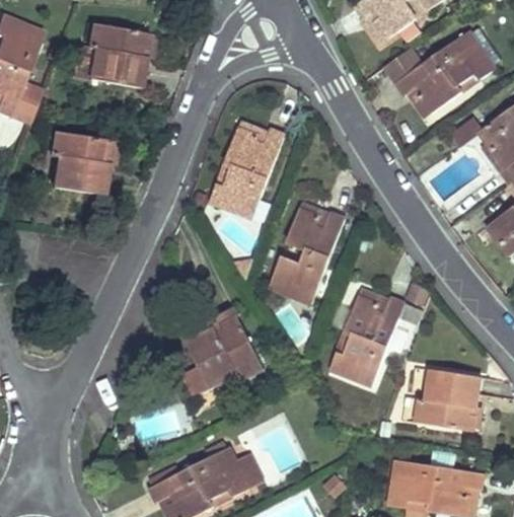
[(386,39),(441,0),(361,0),(355,5),(364,18),(378,8),(378,9),(382,13),(372,20),(374,22),(384,37),(386,39)]
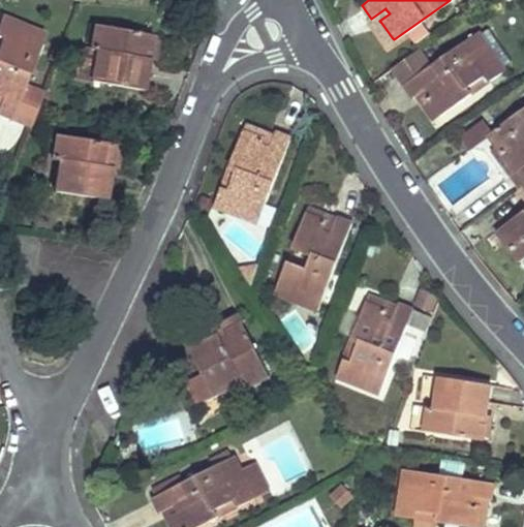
[(466,14),(476,7),(471,0),(461,7),(466,14)]
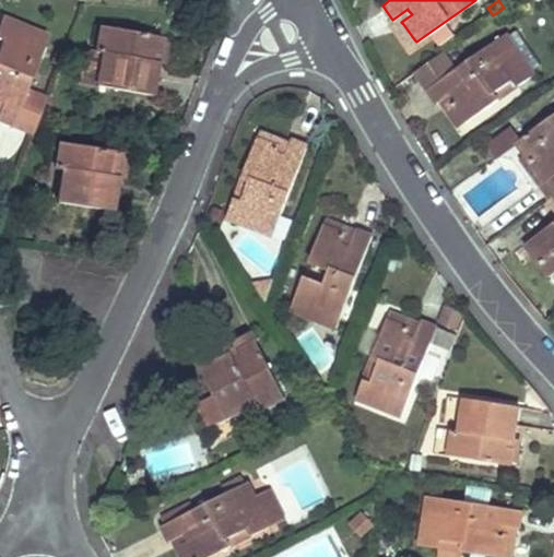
[(403,24),(401,22),(412,14),(408,10),(408,9),(392,20),(410,45),(416,42),(414,39),(403,24)]
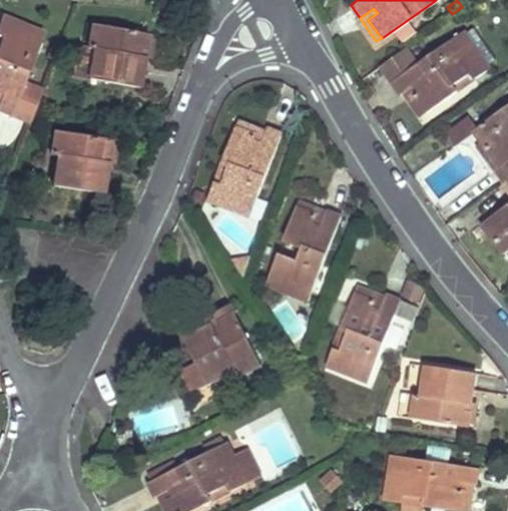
[(22,79),(41,30),(0,14),(0,90),(0,107),(9,111),(26,118),(39,86),(22,79)]
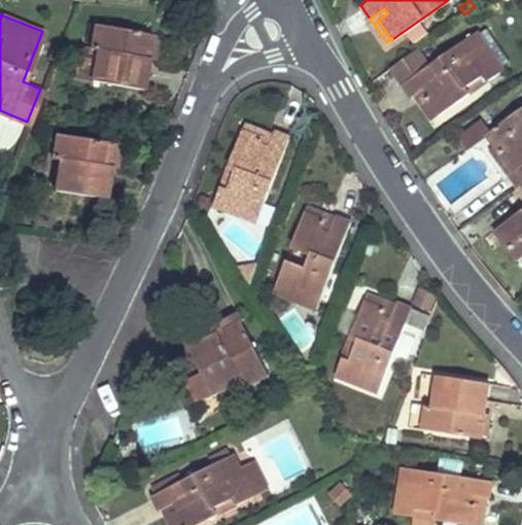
[(146,48),(148,32),(90,21),(85,46),(93,47),(88,77),(88,78),(139,86),(144,56),(137,55),(138,47),(145,48),(146,48)]
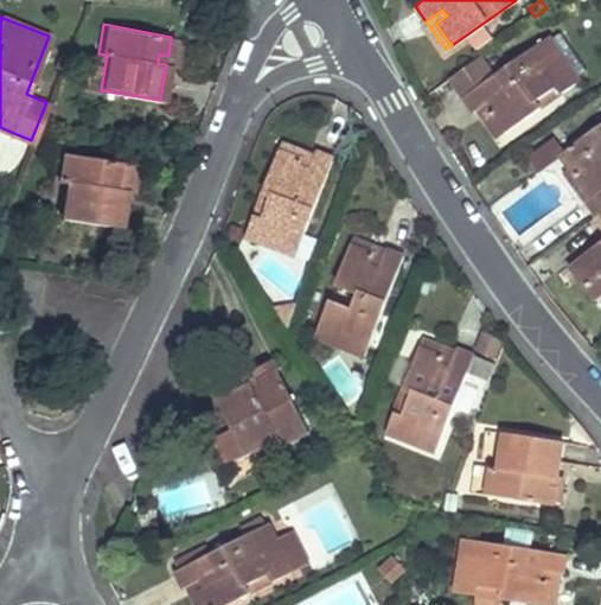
[(538,107),(534,101),(532,100),(555,84),(561,91),(579,78),(547,36),(491,75),(478,58),(449,78),(461,96),(472,110),(474,109),(477,108),(488,100),(488,99),(494,106),(487,110),(488,113),(503,133),(538,107)]
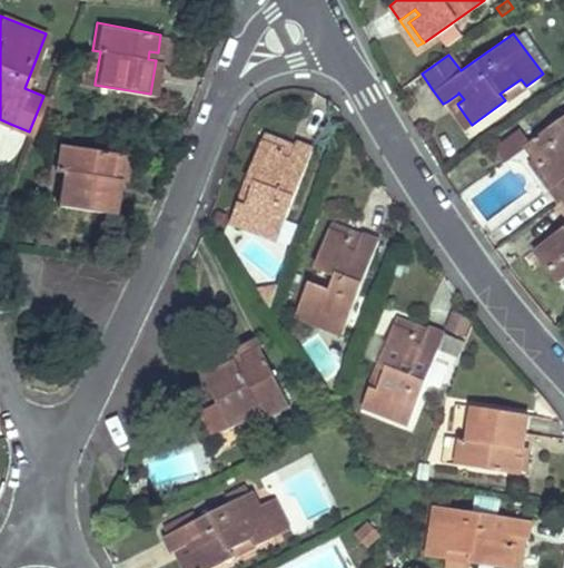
[(95,84),(100,51),(92,50),(82,48),(76,81),(95,85),(95,84)]
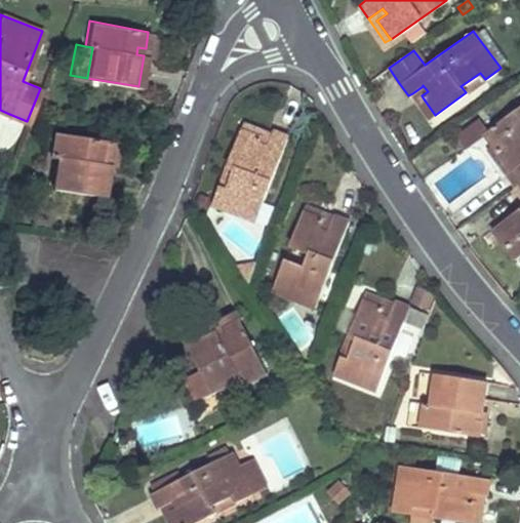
[(466,92),(485,79),(480,73),(461,86),(462,87),(466,92)]
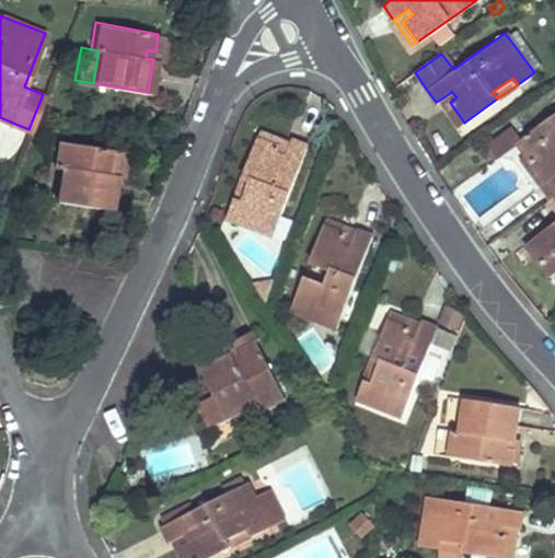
[(451,104),(450,102),(457,97),(451,91),(451,92),(440,100),(438,101),(458,127),(464,123),(451,104)]
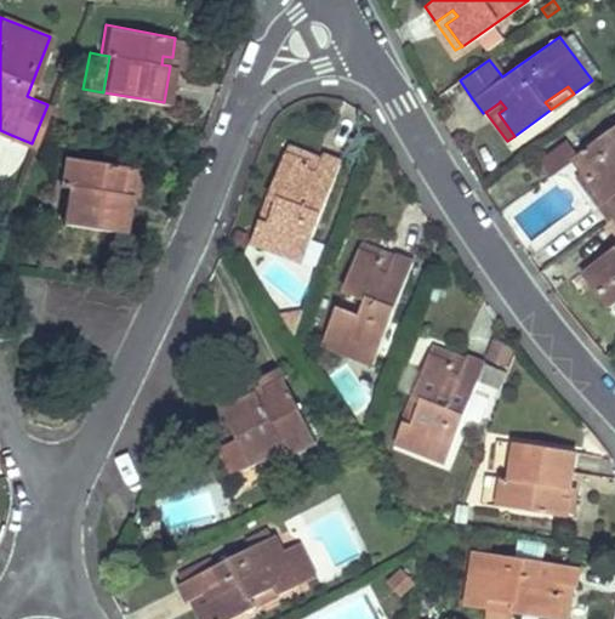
[(614,124),(569,158),(580,172),(611,216),(613,217),(613,216),(614,214),(614,124)]
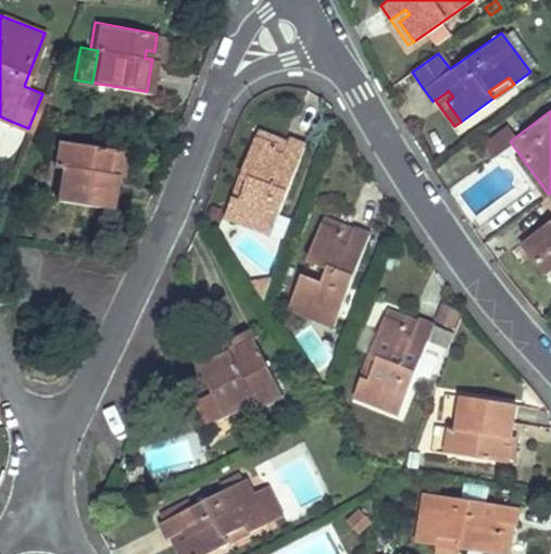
[(280,153),(286,140),(285,140),(282,138),(257,127),(257,128),(253,134),(254,134),(273,141),(275,142),(273,150),(272,151),(279,154),(280,153)]
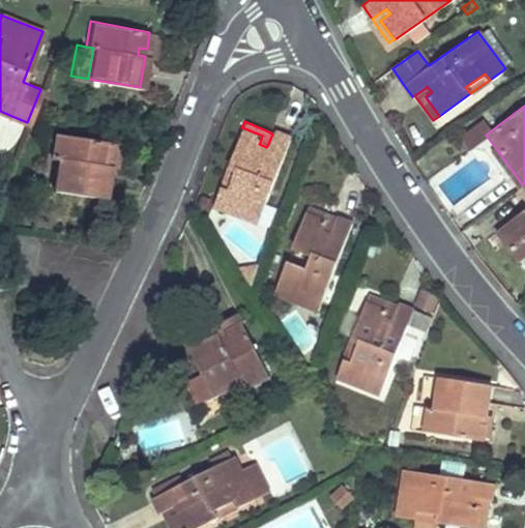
[(256,222),(291,136),(274,130),(272,134),(267,146),(266,147),(259,144),(260,143),(262,136),(260,135),(242,127),(241,127),(227,165),(233,167),(234,168),(226,189),(225,188),(219,186),(211,204),(256,222)]
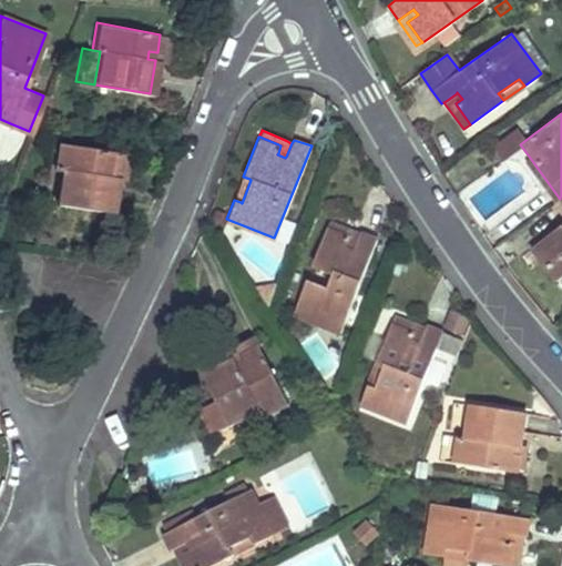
[(110,212),(115,179),(106,177),(108,168),(110,168),(118,169),(120,153),(57,141),(52,169),(59,169),(53,203),(110,212)]
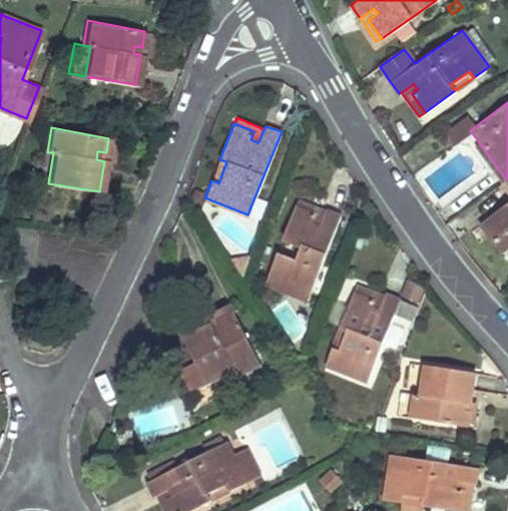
[(501,182),(506,179),(505,178),(479,142),(475,145),(474,146),(501,181),(501,182)]
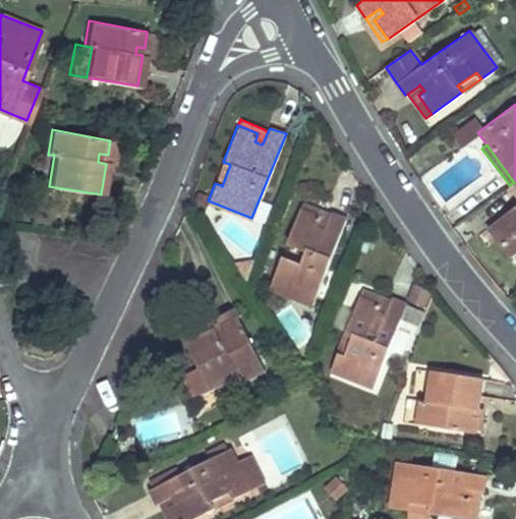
[(106,164),(108,155),(101,154),(99,154),(98,162),(106,164)]
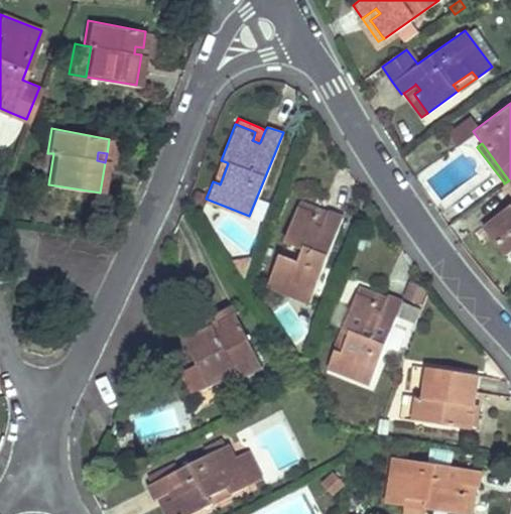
[(220,184),(228,163),(227,162),(221,160),(213,181),(219,183),(220,184)]
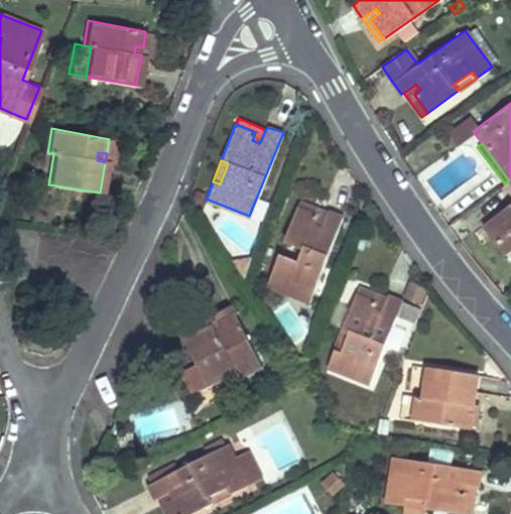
[(510,250),(510,177),(509,179),(510,181),(510,208),(508,206),(482,225),(504,255),(510,250)]
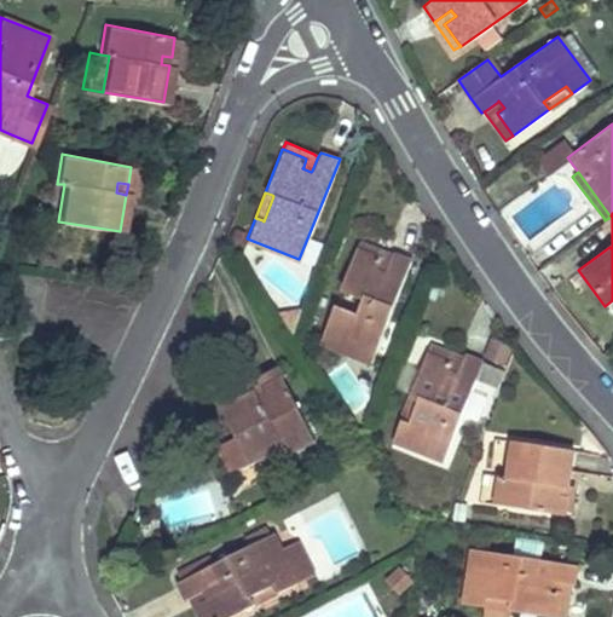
[(385,270),(391,253),(392,252),(359,238),(356,246),(359,247),(380,255),(376,267),(385,271),(385,270)]
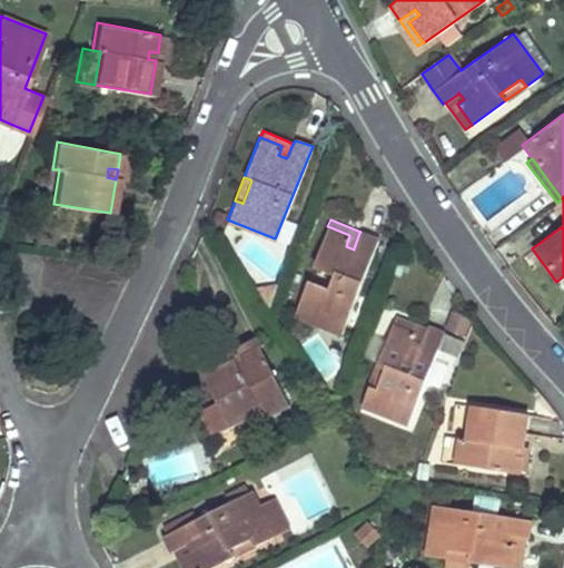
[(340,331),(376,238),(360,232),(359,233),(354,248),(354,250),(346,246),(349,235),(330,227),(327,226),(313,264),(334,272),(328,289),(306,281),(294,313),(340,331)]
